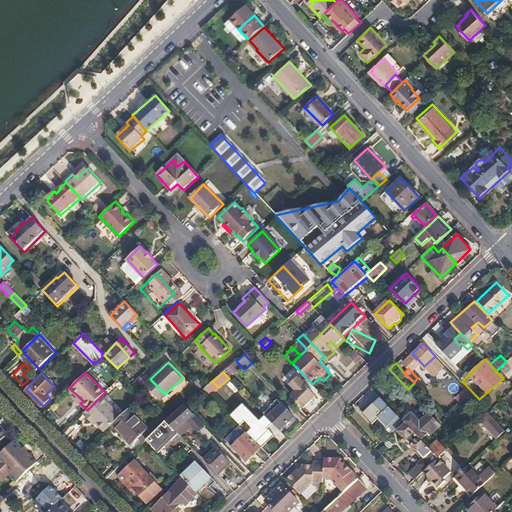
[(316,395),(297,376),(289,384),(295,390),(291,394),(304,408),(316,395)]
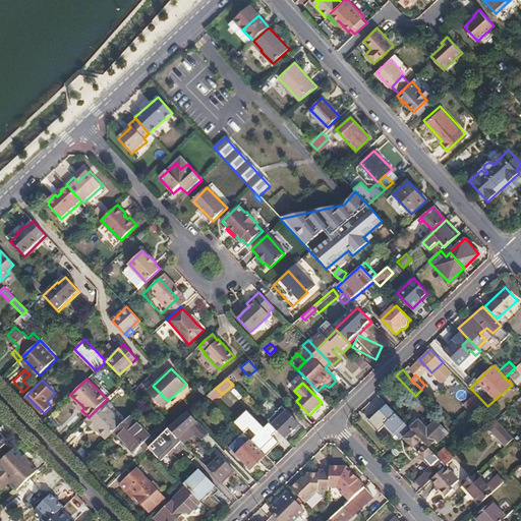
[(168,401),(153,386),(147,391),(162,406),(168,401)]
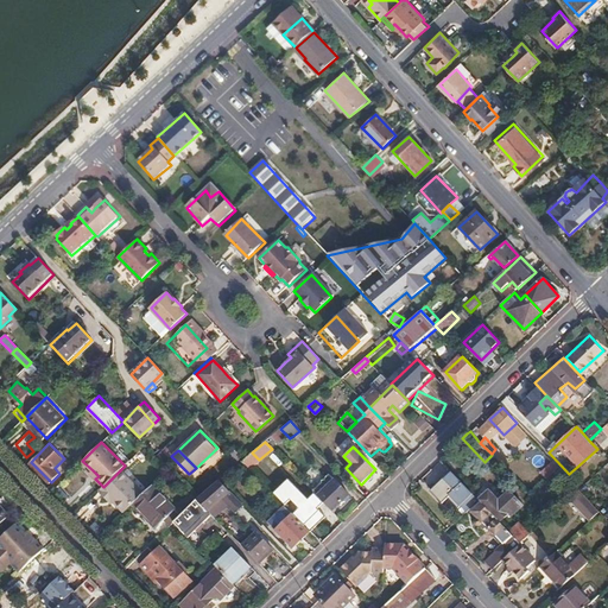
[(259,460),(252,453),(244,460),(242,461),(249,468),(259,460)]
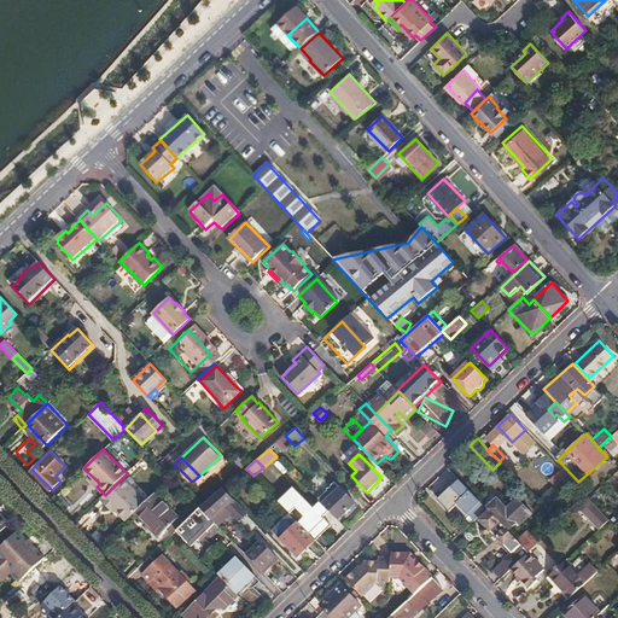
[(557,485),(567,476),(561,468),(551,479),(557,485)]
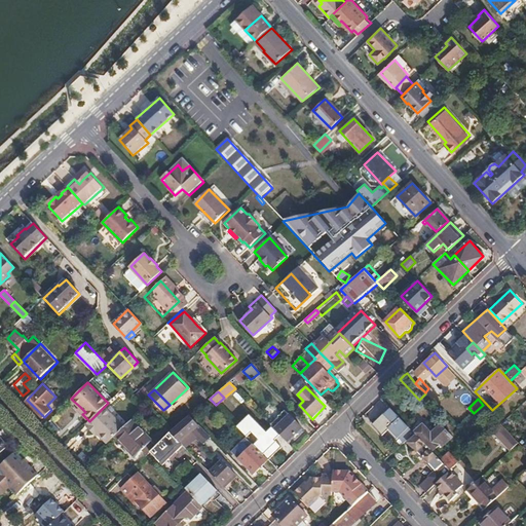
[(362,418),(367,423),(386,406),(381,401),(362,418)]
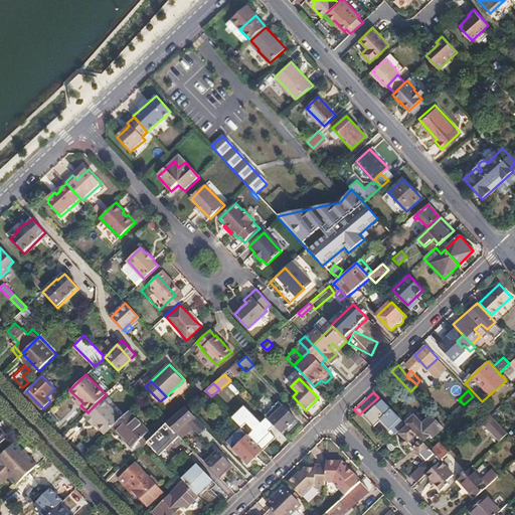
[(123,417),(103,397),(88,412),(83,415),(90,421),(92,419),(97,424),(106,435),(113,427),(123,417)]
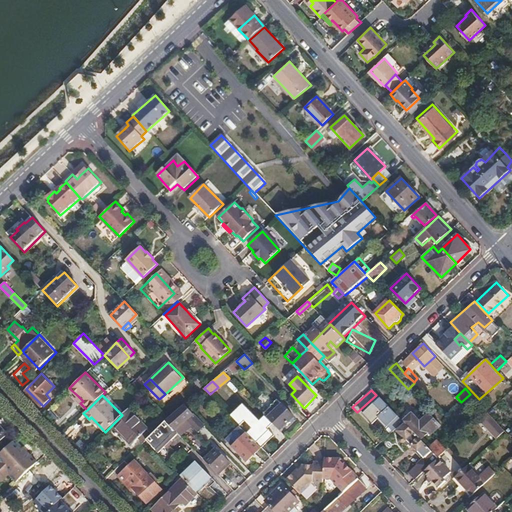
[(383,396),(367,411),(387,433),(403,418),(383,396)]
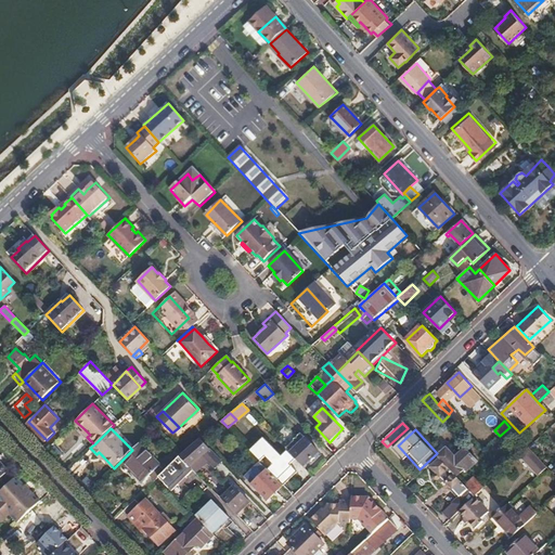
[(318,453),(302,436),(298,439),(295,440),(288,447),(306,464),(318,453)]
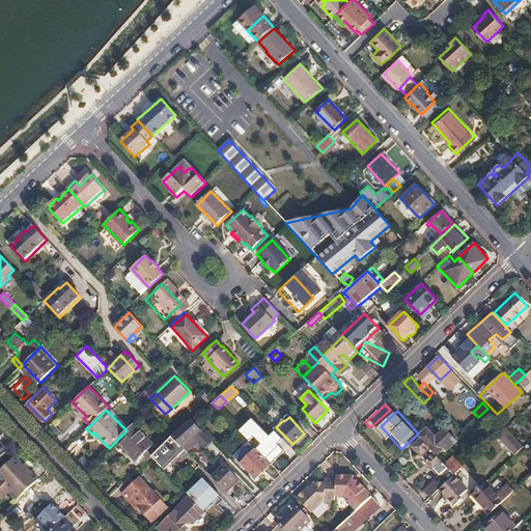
[(207,436),(192,420),(173,436),(186,449),(199,437),(202,441),(207,436)]
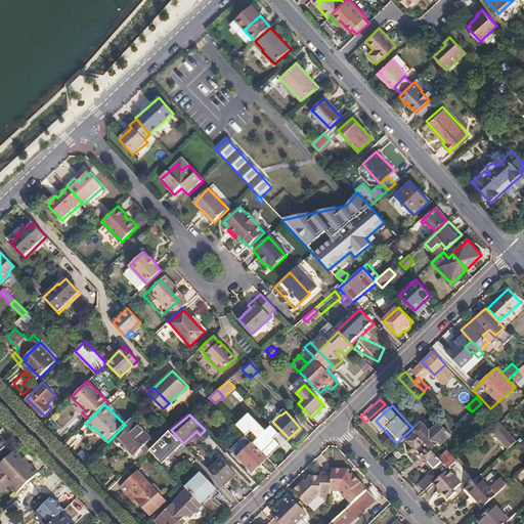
[(169,432),(164,426),(150,440),(130,420),(125,425),(115,435),(134,455),(140,449),(146,454),(149,450),(169,432)]
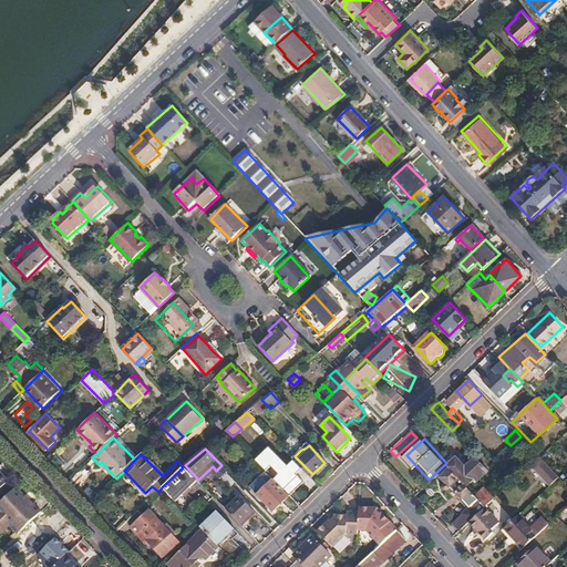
[(477,480),(488,470),(475,456),(470,463),(465,459),(462,462),(456,456),(446,466),(450,468),(465,485),(475,477),(477,480)]
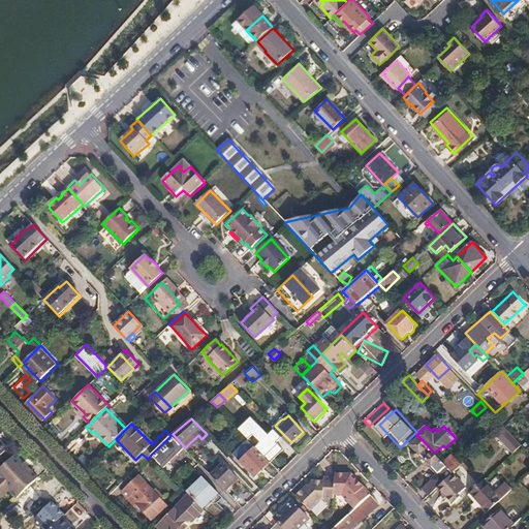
[(505,428),(497,437),(515,455),(524,445),(505,428)]
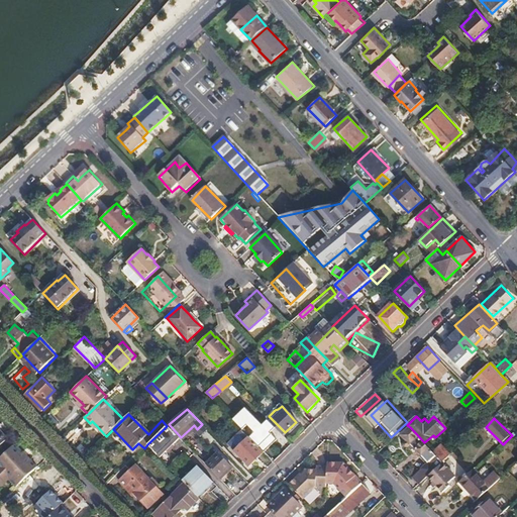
[(279,437),(266,423),(250,437),(257,445),(260,444),(266,450),(279,437)]
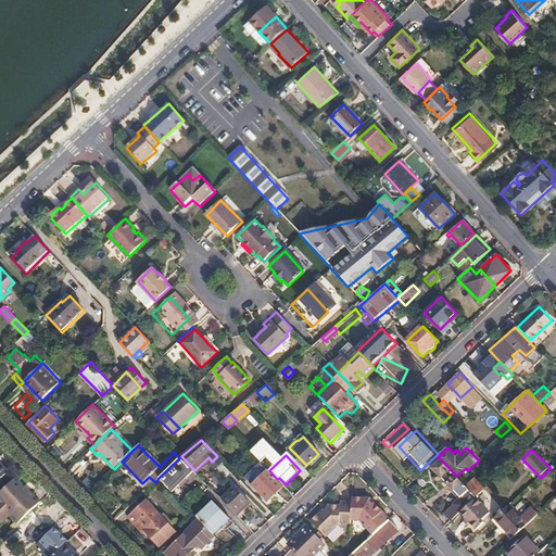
[(172,492),(194,470),(181,456),(179,458),(159,478),(172,492)]
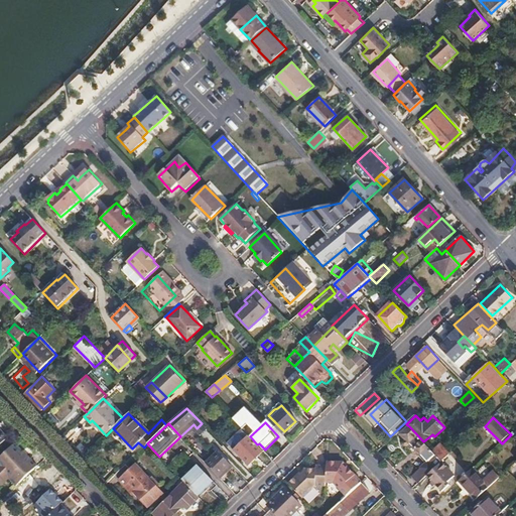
[(423,441),(409,426),(401,434),(408,441),(405,444),(409,449),(413,446),(419,454),(418,455),(425,463),(412,474),(419,482),(426,474),(439,463),(441,461),(435,455),(423,441)]
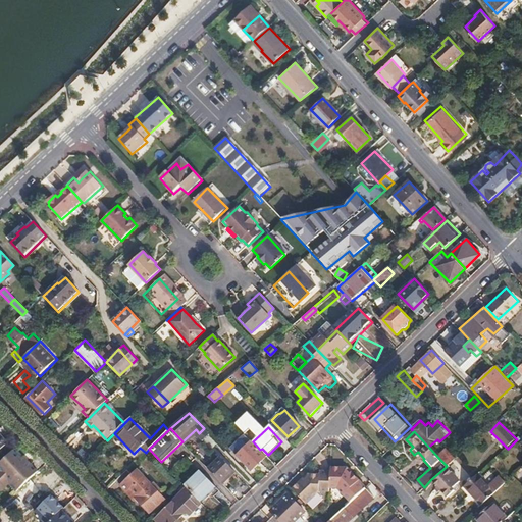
[(9,441),(0,432),(0,436),(7,445),(9,441)]
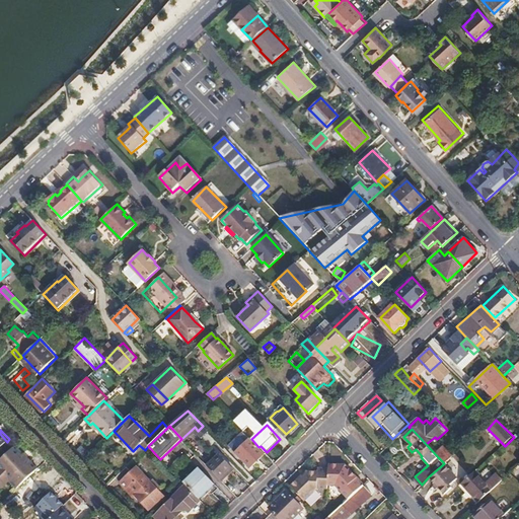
[(251,439),(250,439),(236,452),(250,467),(265,453),(258,447),(251,439)]
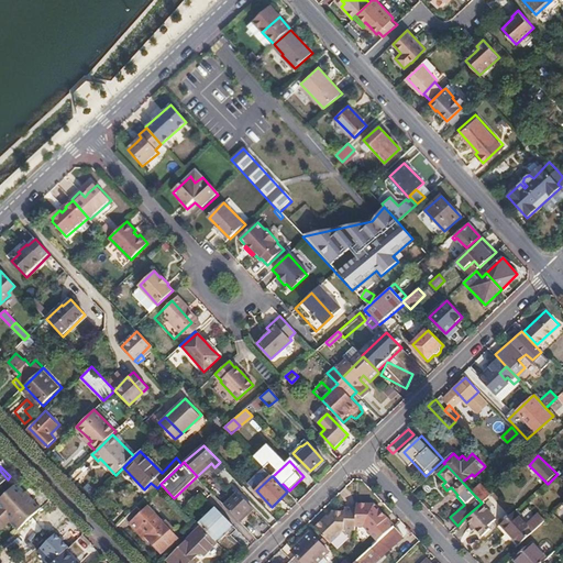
[(18,530),(41,508),(33,499),(31,503),(14,486),(11,489),(0,499),(0,528),(1,529),(9,520),(18,530)]
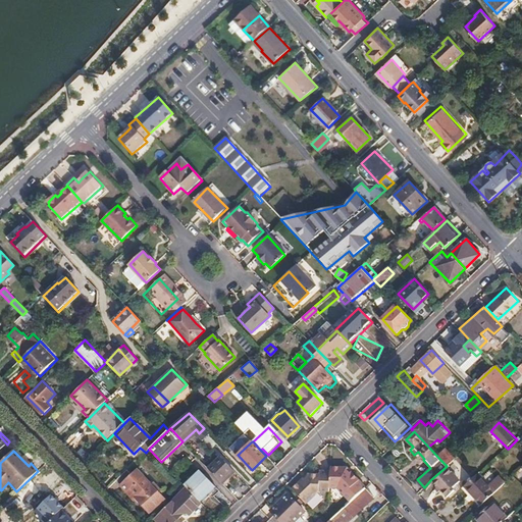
[(450,463),(455,458),(450,451),(440,460),(447,466),(448,465),(450,463)]
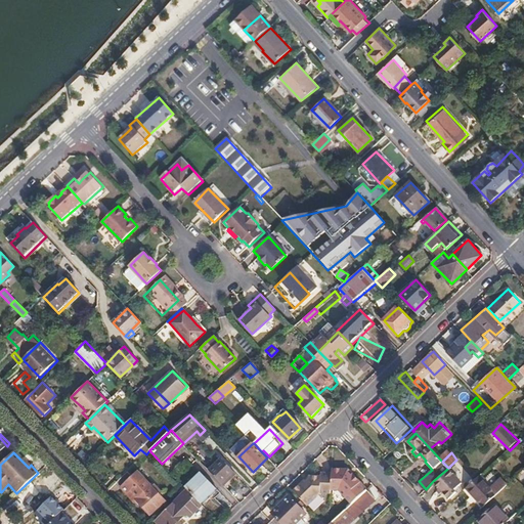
[(235,473),(221,457),(209,470),(223,485),(235,473)]
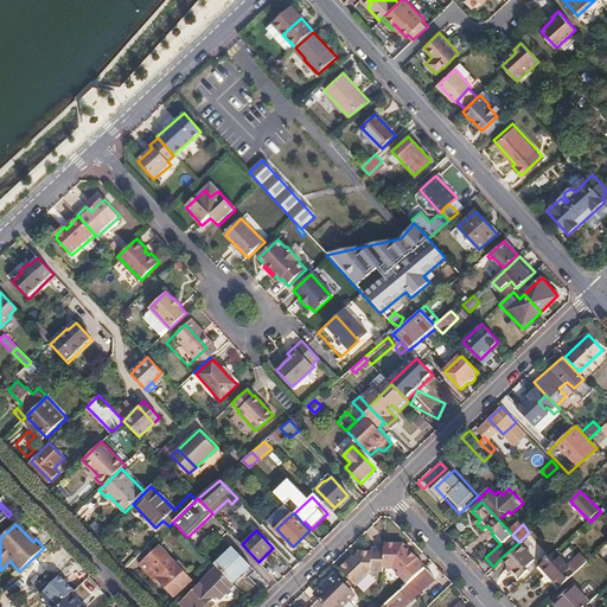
[(420,569),(411,561),(414,558),(415,555),(402,543),(384,542),(384,548),(384,566),(393,566),(408,581),(420,569)]
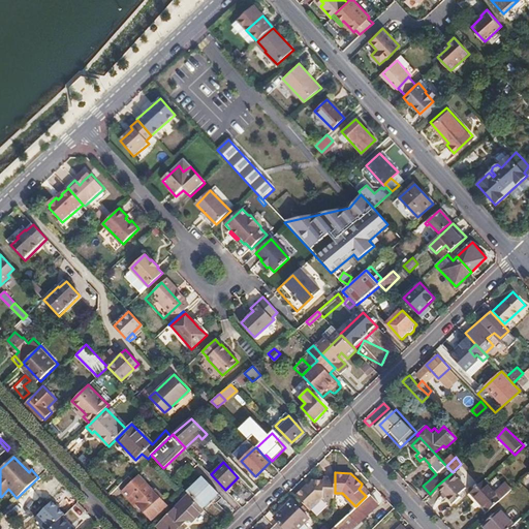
[(167,504),(138,474),(133,480),(129,476),(118,487),(129,498),(132,495),(139,503),(137,505),(152,519),(167,504)]
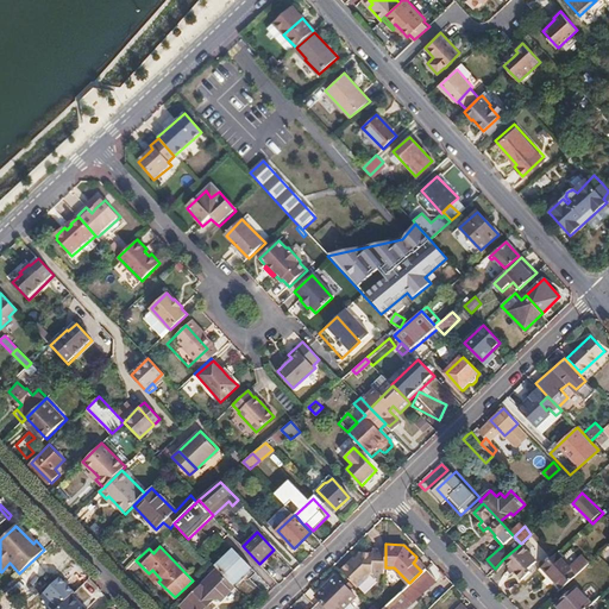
[(529,567),(534,563),(519,546),(503,559),(521,578),(531,570),(529,567)]
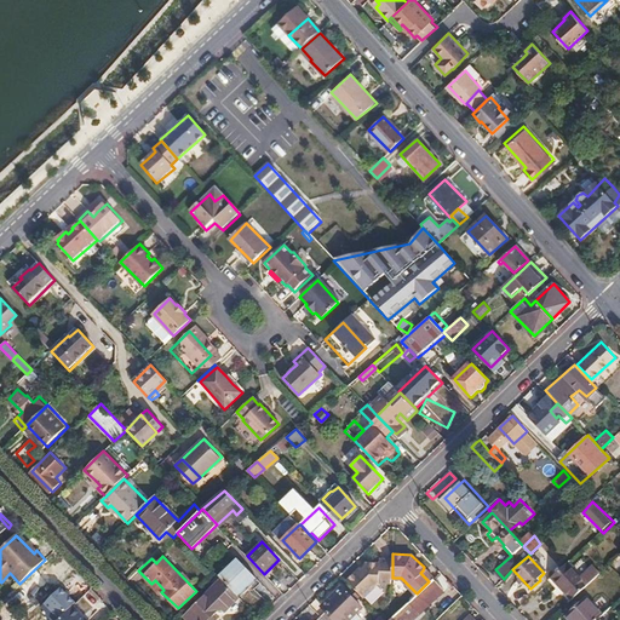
[(256,577),(237,558),(236,560),(219,577),(237,595),(256,577)]
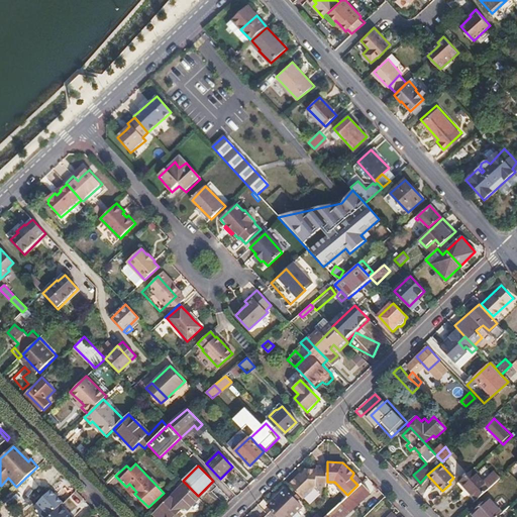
[(327,467),(317,467),(317,471),(304,471),(305,474),(303,477),(301,474),(290,485),(295,490),(302,497),(303,499),(316,486),(326,487),(327,482),(327,467)]
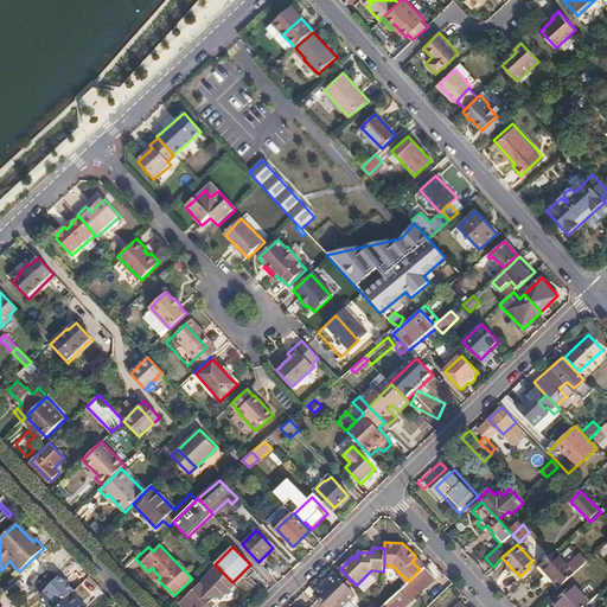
[(575,572),(555,549),(540,563),(560,585),(575,572)]
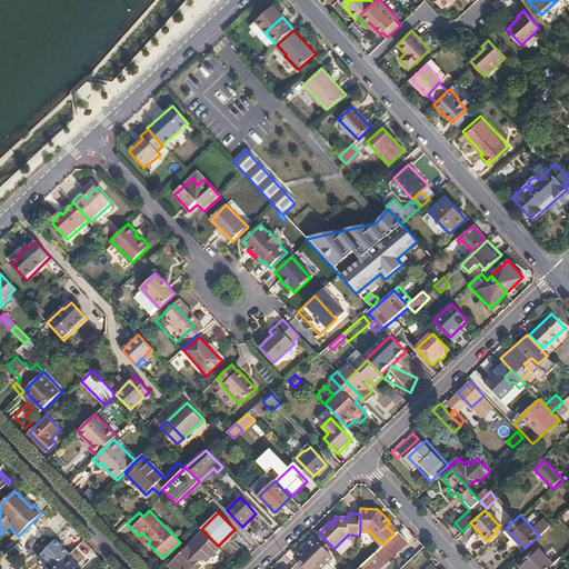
[(208,559),(219,548),(218,546),(201,529),(199,527),(193,532),(198,538),(169,566),(172,568),(191,568),(201,559),(208,559)]
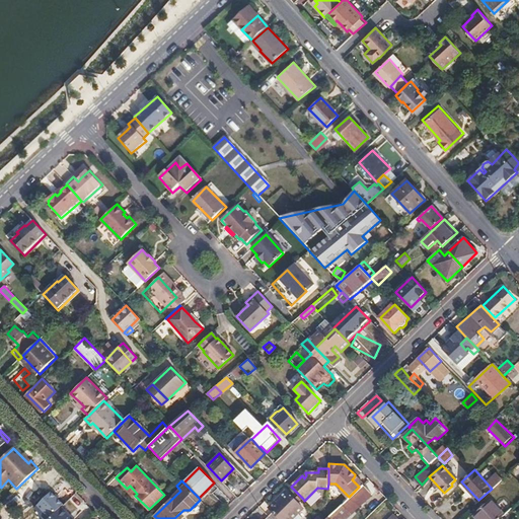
[(351,515),(373,495),(363,484),(359,487),(349,497),(325,518),(345,518),(350,515),(351,515)]
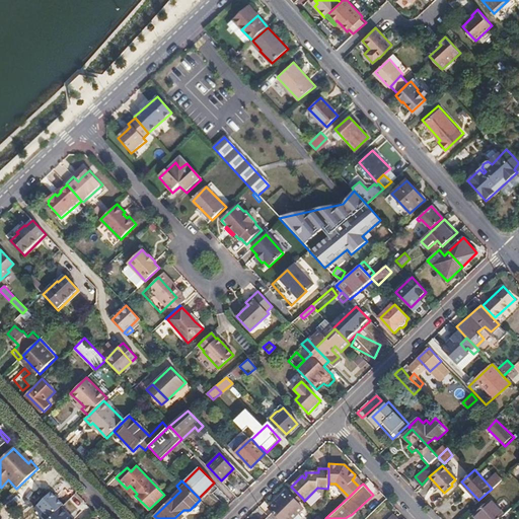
[(137,494),(130,486),(127,489),(134,496),(135,496),(137,494)]
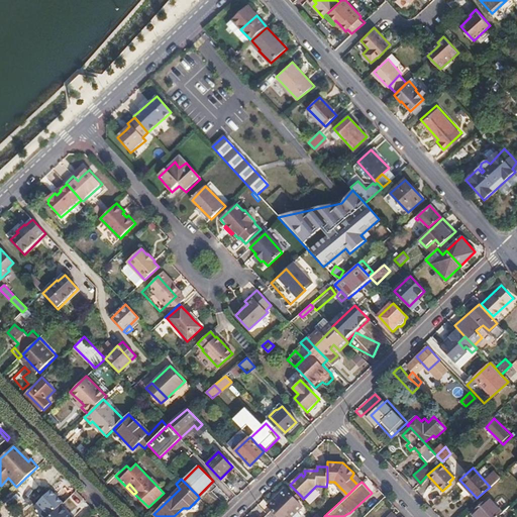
[(288,516),(301,506),(297,501),(291,495),(285,489),(268,505),(273,509),(268,514),(271,516),(288,516)]
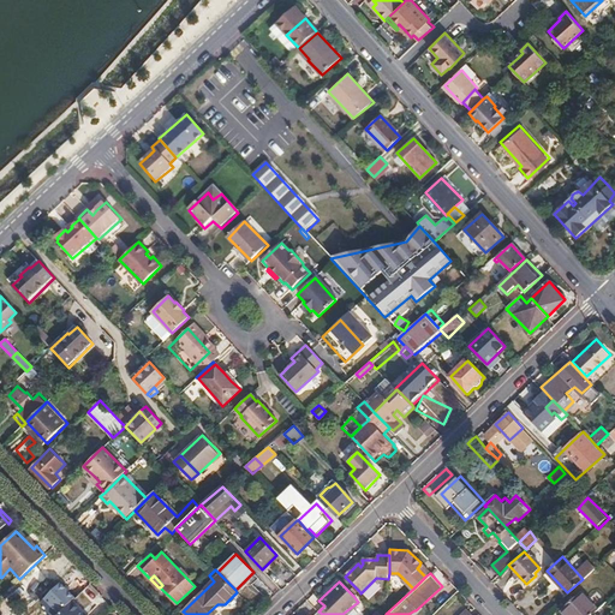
[(359,591),(351,583),(346,589),(353,596),(359,591)]
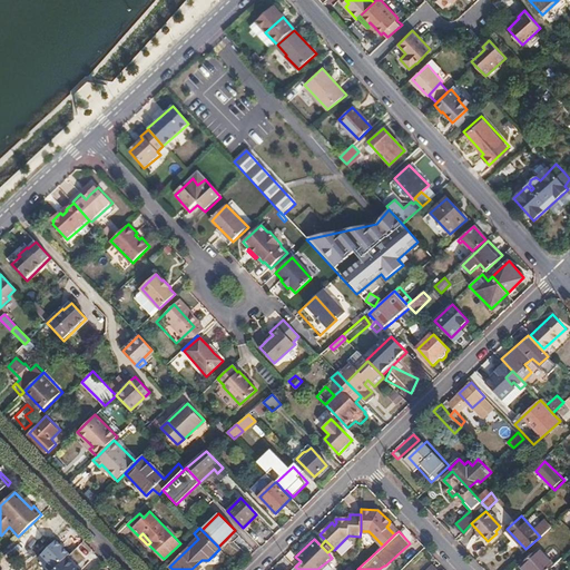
[(538,546),(519,563),(526,569),(552,569),(550,567),(553,563),(538,546)]
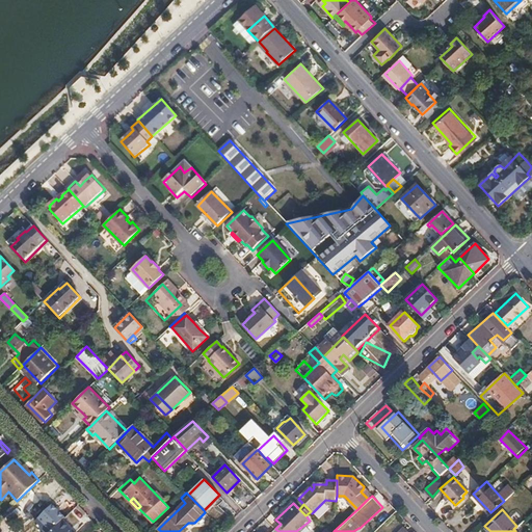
[(50,531),(72,531),(61,522),(50,531)]
